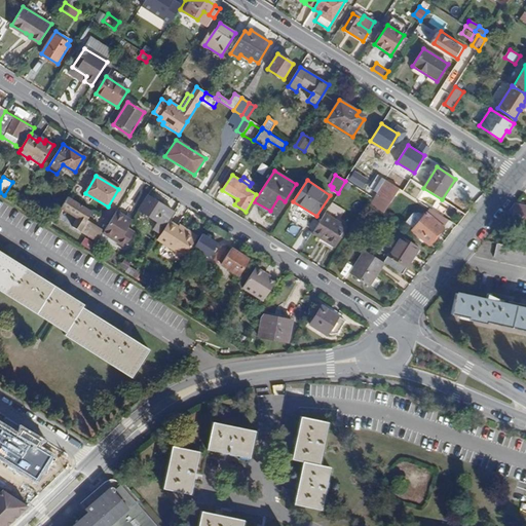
[(376,194),(390,203),(400,189),(385,180),(376,194)]
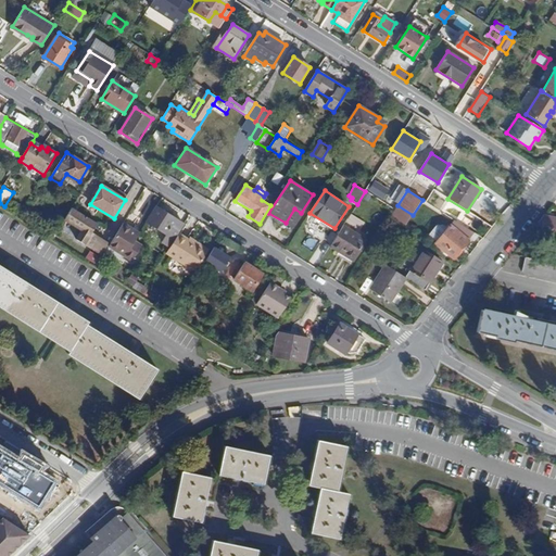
[(101,224),(74,207),(66,218),(84,229),(77,239),(103,256),(110,247),(111,243),(96,232),(101,224)]
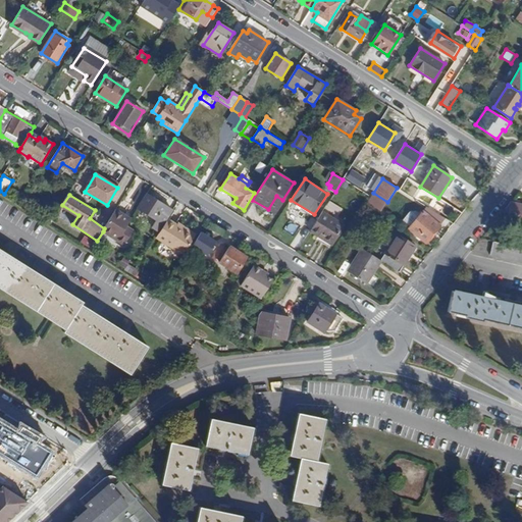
[(167,219),(172,211),(147,195),(139,209),(157,220),(153,226),(160,231),(167,219)]
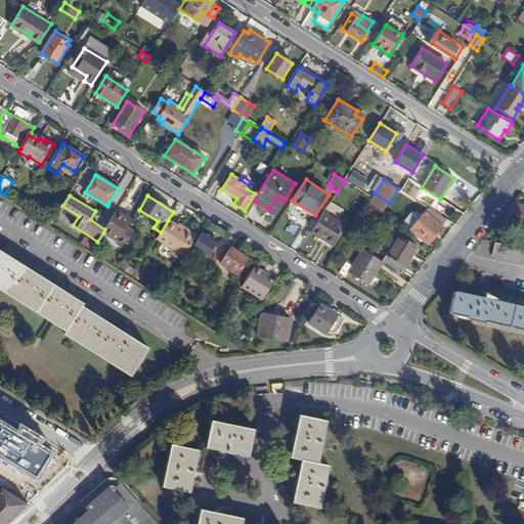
[(269,210),(275,214),(284,201),(277,197),(269,210)]
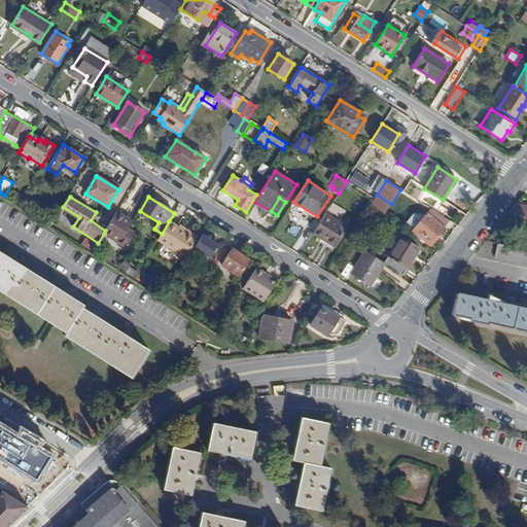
[(526,229),(526,205),(518,203),(512,210),(516,211),(525,213),(522,227),(526,229)]
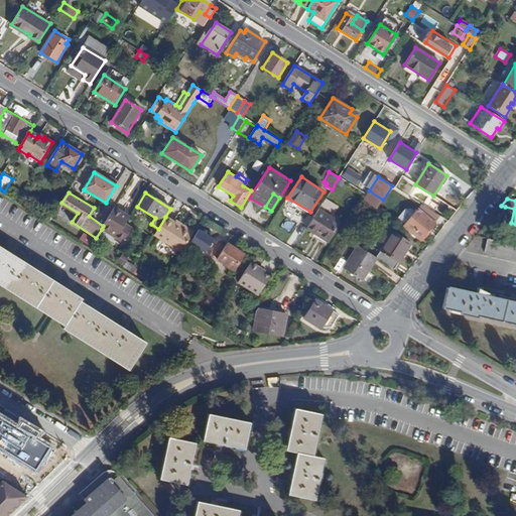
[(122,242),(131,227),(127,224),(131,217),(124,212),(125,211),(116,206),(103,226),(102,229),(122,242)]
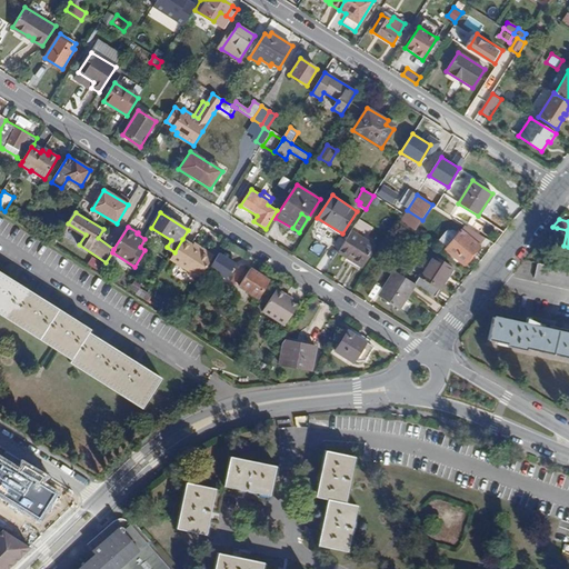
[(553,243),(563,246),(567,230),(557,228),(553,243)]
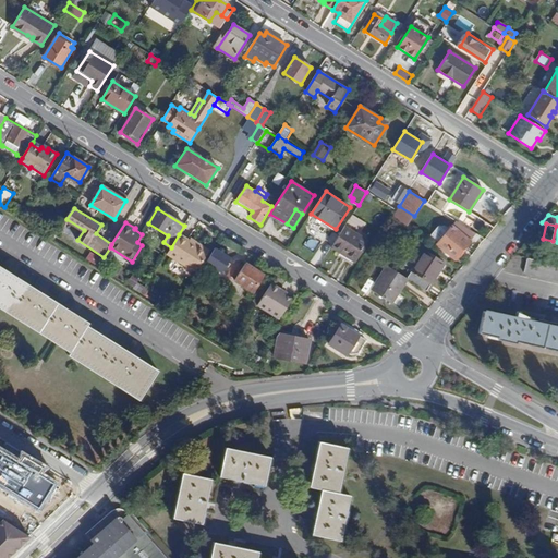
[(354,262),(367,241),(344,227),(331,247),(354,262)]
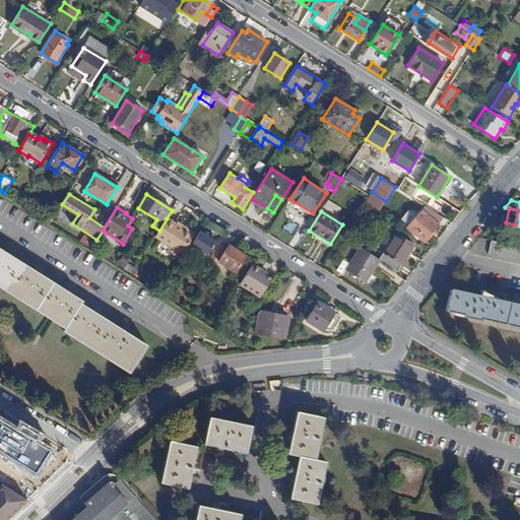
[(51,220),(59,225),(64,217),(56,212),(51,220)]
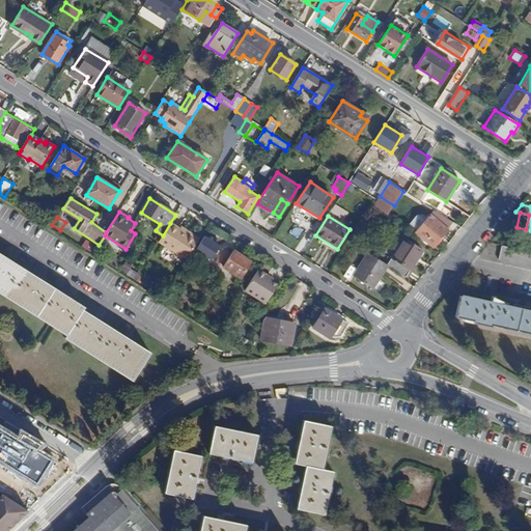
[(415,233),(432,248),(447,230),(429,217),(415,233)]
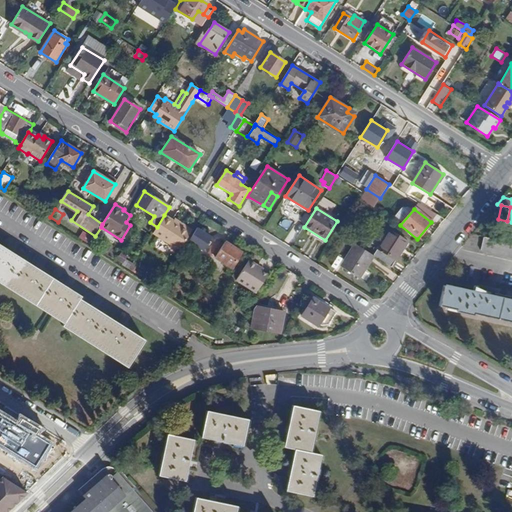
[(348,221),(353,223),(357,216),(353,213),(348,221)]
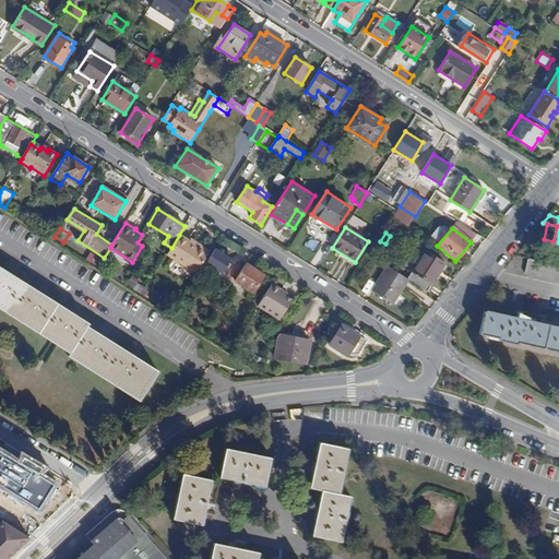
[(190,241),(179,235),(171,248),(167,254),(197,273),(207,256),(189,242),(190,241)]
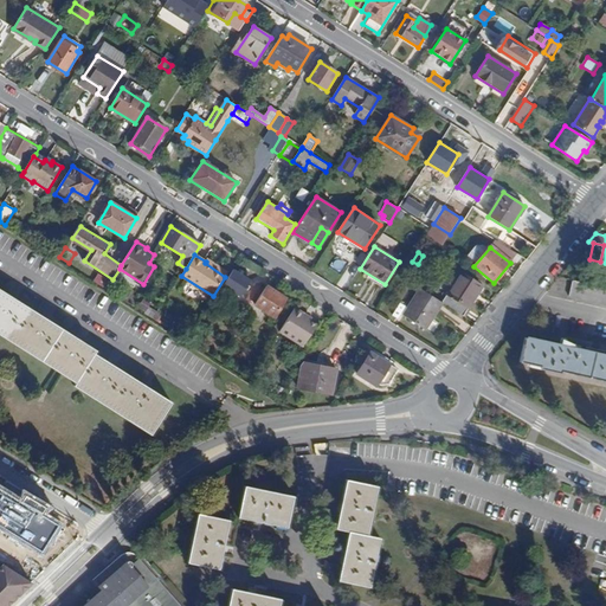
[(224,285),(240,296),(250,281),(233,270),(224,285)]
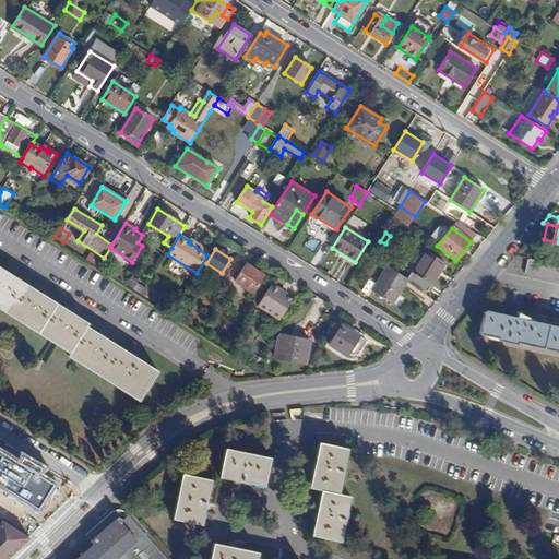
[(92,251),(86,259),(98,266),(104,259),(92,251)]
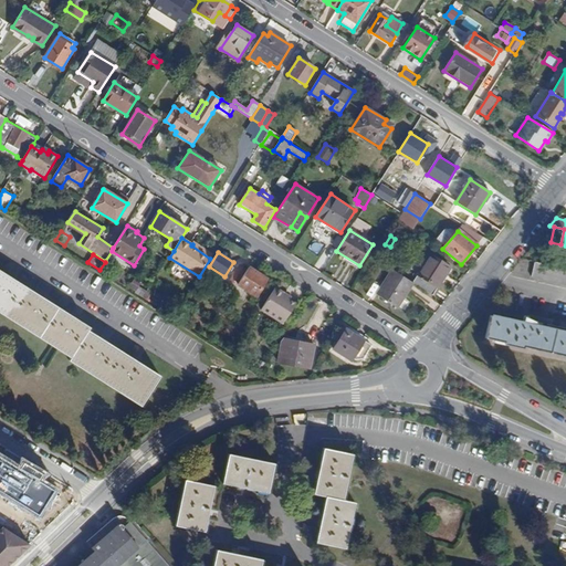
[(413,283),(433,295),(451,269),(431,255),(412,282),(413,283)]
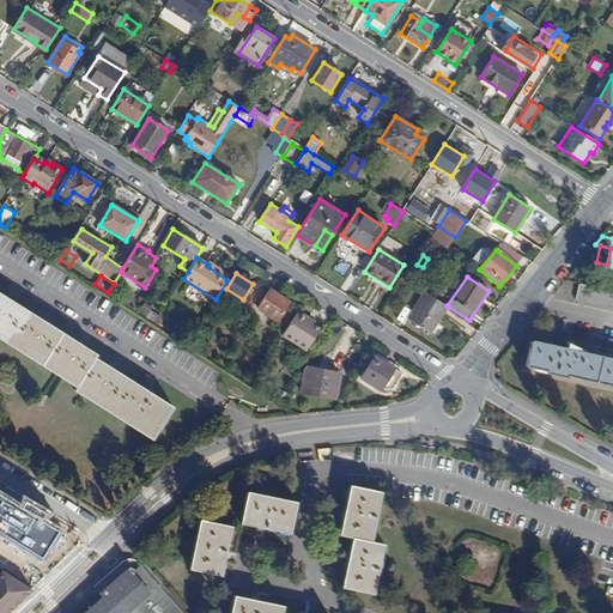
[(612,308),(612,291),(580,284),(576,299),(612,308)]
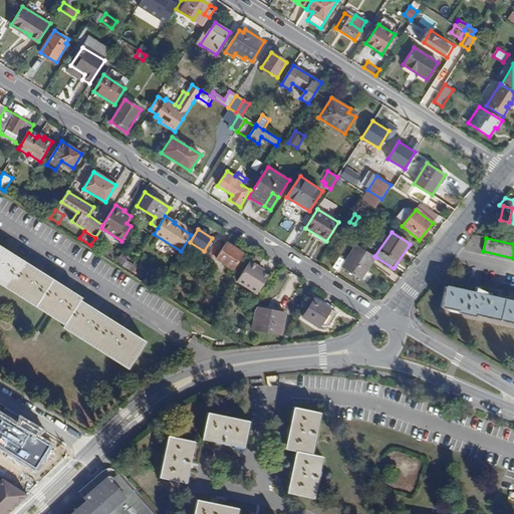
[(209,254),(216,259),(224,246),(217,241),(209,254)]
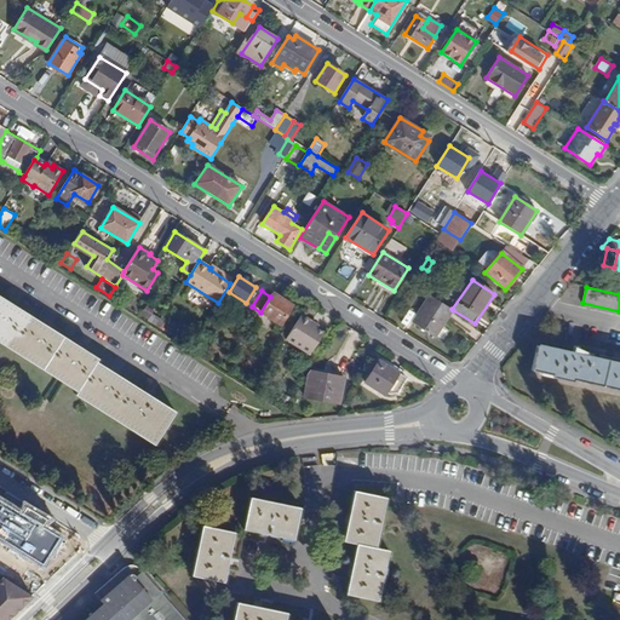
[(260,313),(280,325),(292,305),(273,293),(270,297),(260,313)]
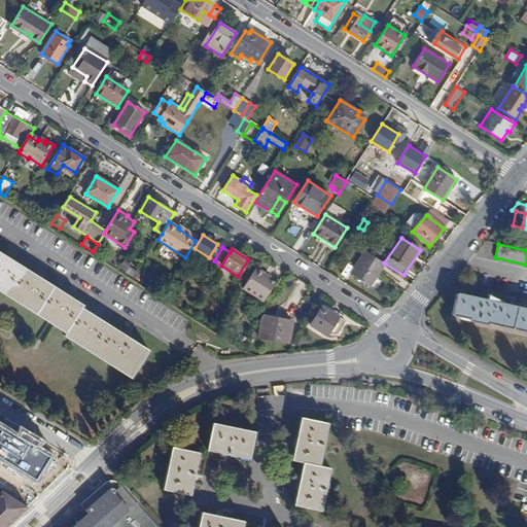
[(351,275),(370,287),(385,264),(384,262),(366,250),(351,275)]
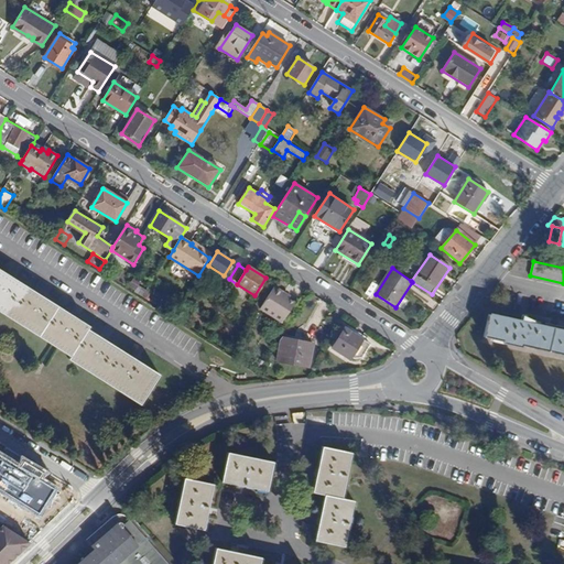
[(141,404),(160,375),(88,329),(90,326),(0,269),(0,312),(71,357),(69,359),(141,404)]
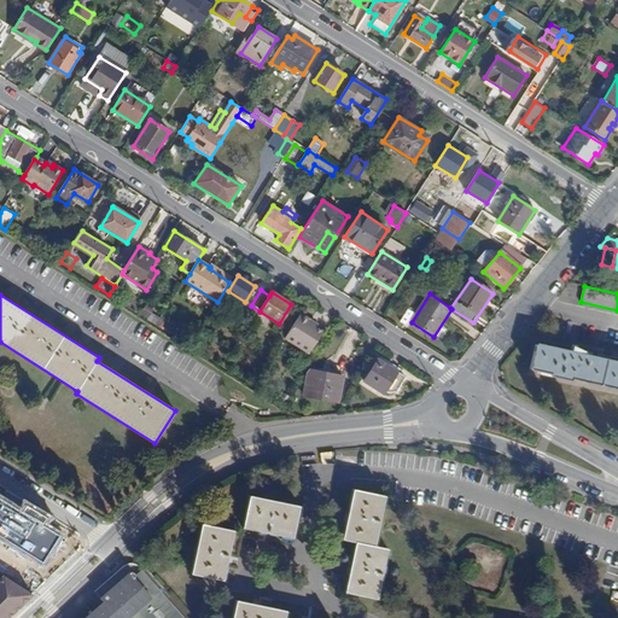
[(161,319),(151,313),(153,308),(146,304),(141,313),(149,318),(147,320),(157,326),(161,319)]
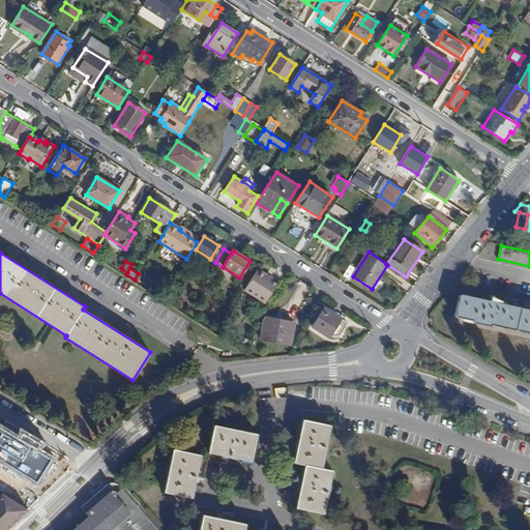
[(246,289),(267,301),(278,283),(272,278),(266,274),(268,272),(259,267),(246,289)]
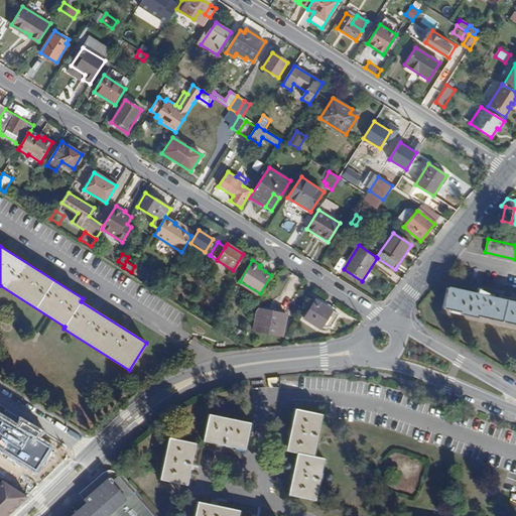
[(515,302),(488,296),(488,293),(479,289),(478,294),(447,287),(442,308),(461,312),(460,314),(478,318),(478,316),(515,325),(515,302)]
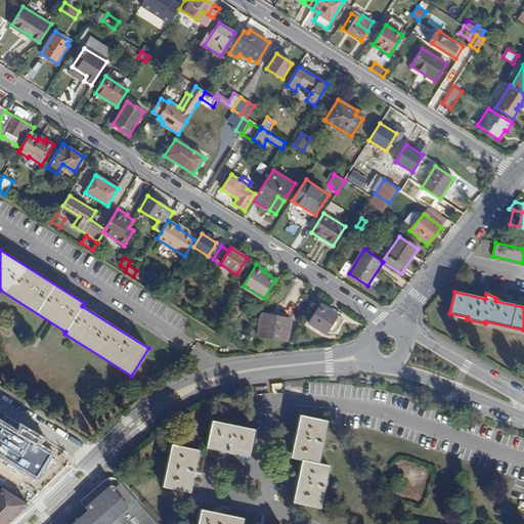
[(338,330),(344,320),(319,305),(308,323),(325,334),(331,325),(338,330)]
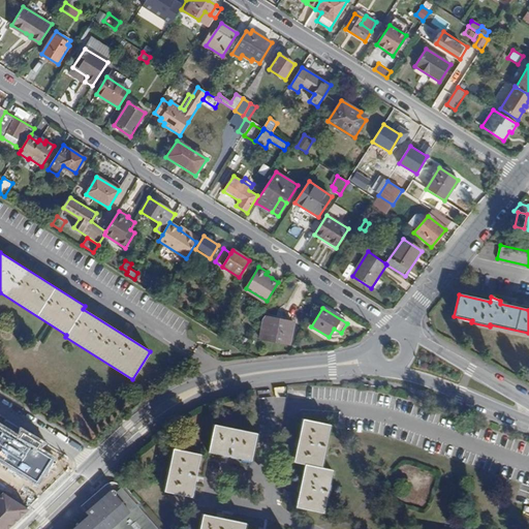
[(260,338),(289,344),(292,322),(263,317),(260,338)]
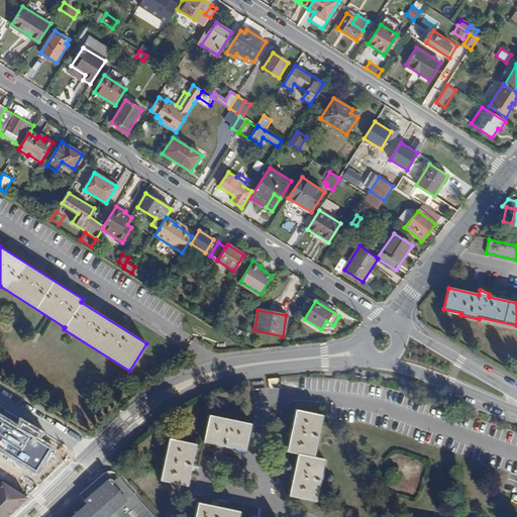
[(325,458),(314,456),(323,415),(296,410),(288,451),(298,453),(289,495),(316,501),(325,458)]
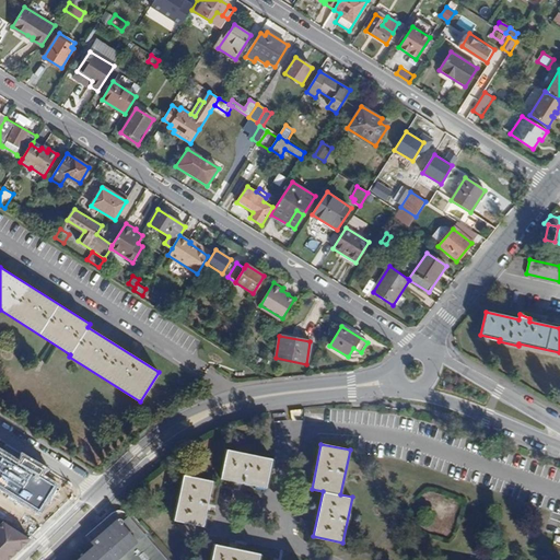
[(220,478),(265,487),(270,458),(225,450),(220,478)]
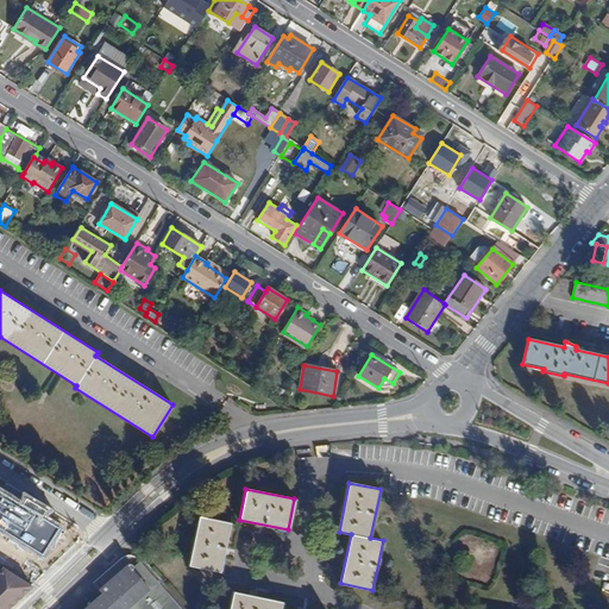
[(41,539),(51,523),(0,491),(0,527),(42,554),(49,544),(41,539)]
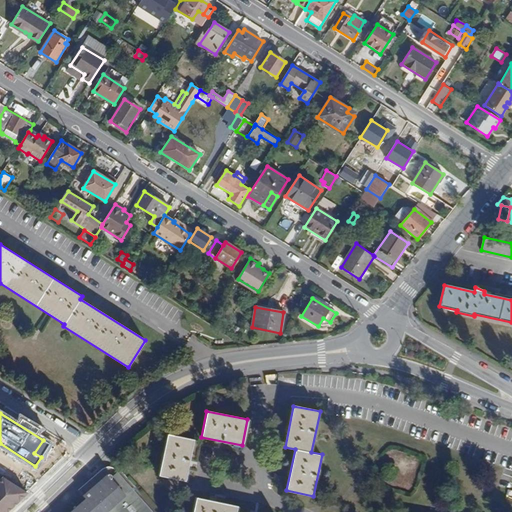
[(159,474),(185,480),(194,439),(167,434),(159,474)]
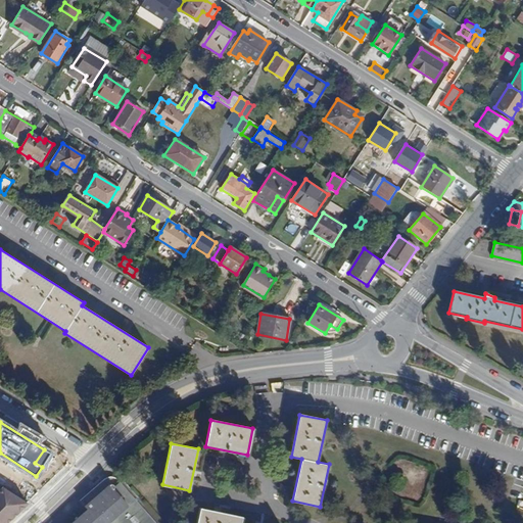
[(35,463),(42,467),(50,453),(44,449),(35,463)]
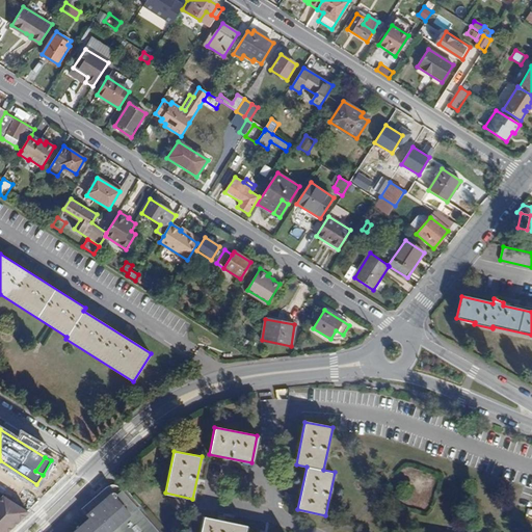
[(156,531),(136,508),(125,519),(110,503),(116,498),(115,497),(115,494),(115,493),(112,493),(109,494),(86,514),(89,517),(73,531),(156,531)]
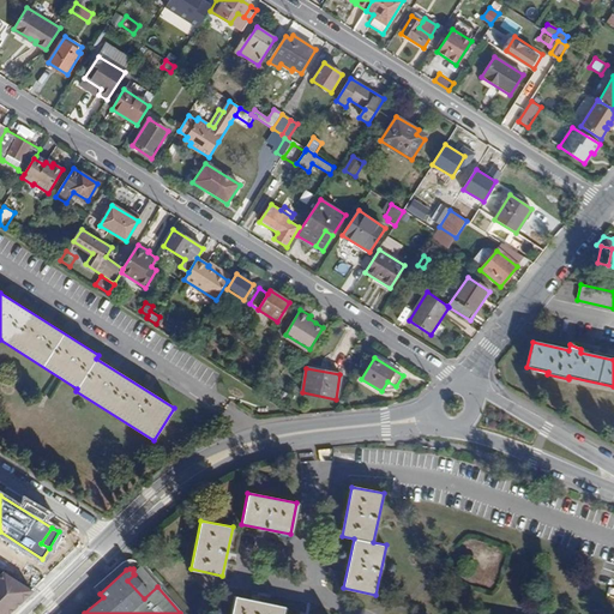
[(127,581),(144,599),(157,587),(142,569),(134,575),(127,581)]
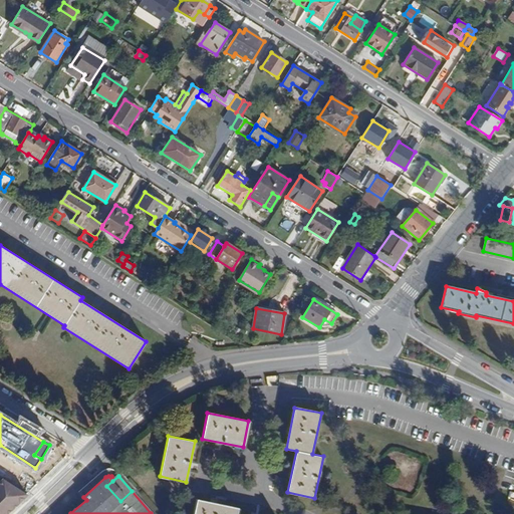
[(0,513),(5,513),(25,495),(2,480),(0,481),(0,513)]
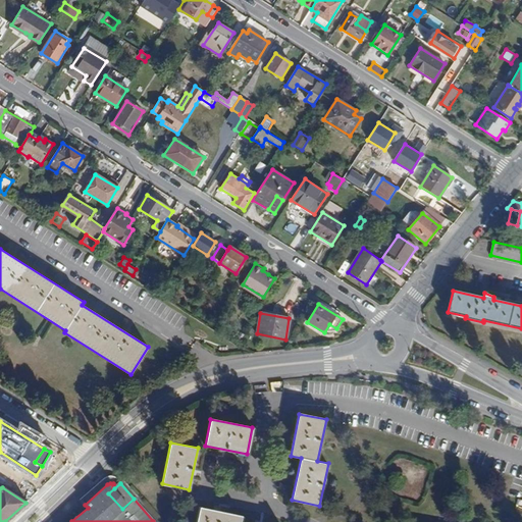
[(240,521),(242,516),(200,508),(196,521),(240,521)]
